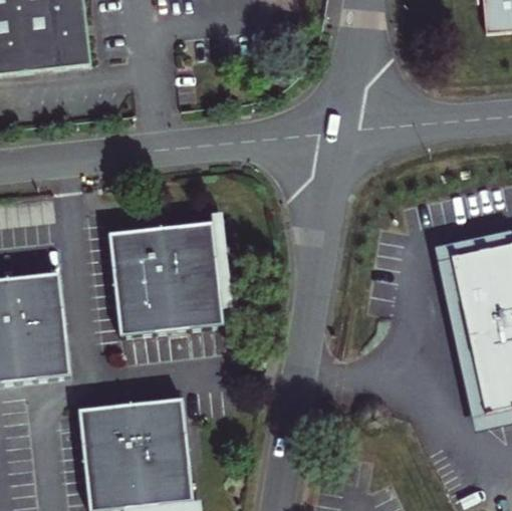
[(0,0),(0,75),(88,65),(81,0),(0,0)]
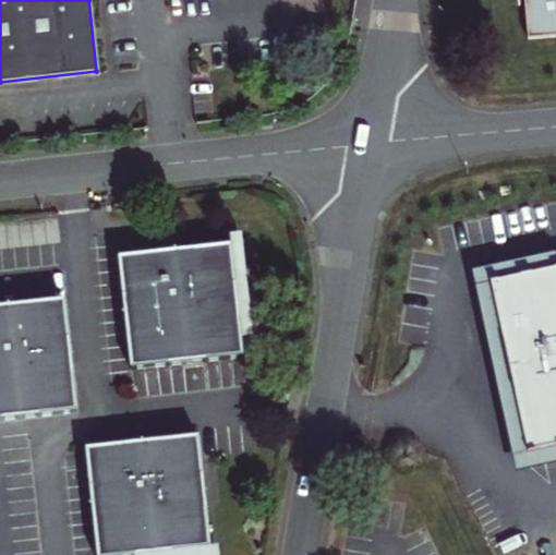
[(555,33),(555,0),(523,0),(528,36),(555,33)]
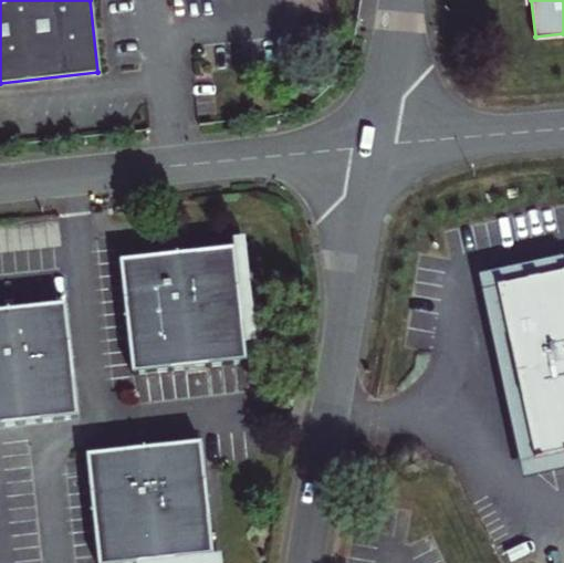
[(239,242),(127,252),(137,365),(250,354),(239,242)]
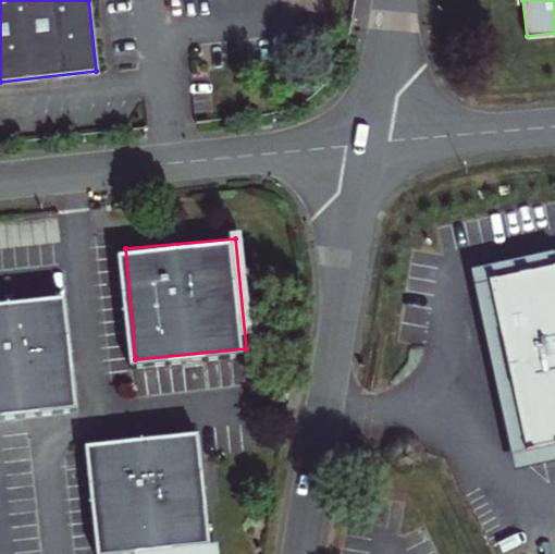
[(554,270),(485,286),(522,453),(554,445),(554,270)]
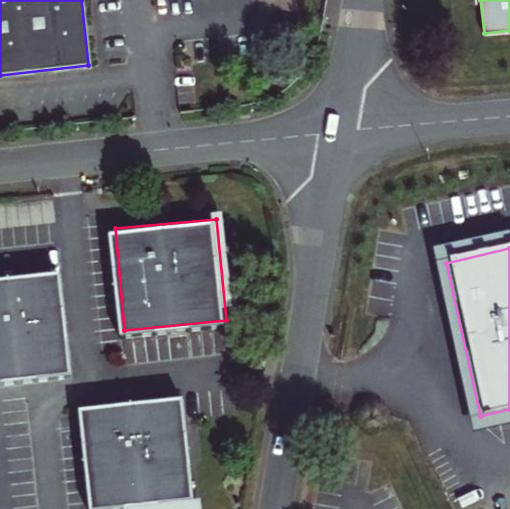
[(56,271),(0,276),(0,377),(66,370),(56,271)]
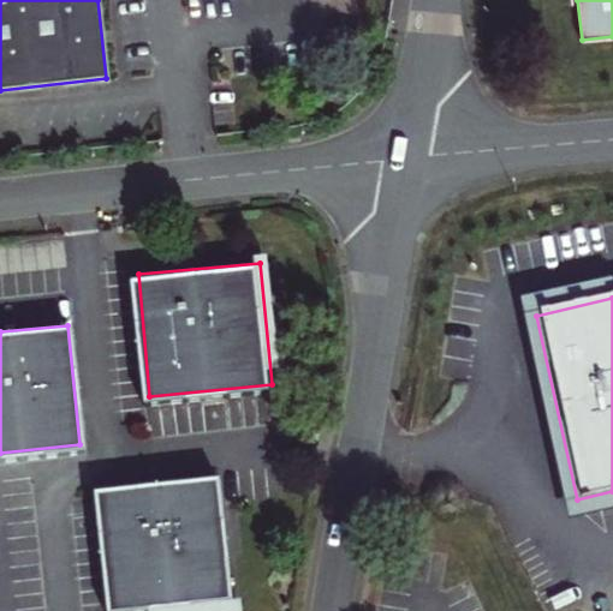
[(315,439),(319,417),(308,415),(304,438),(315,439)]
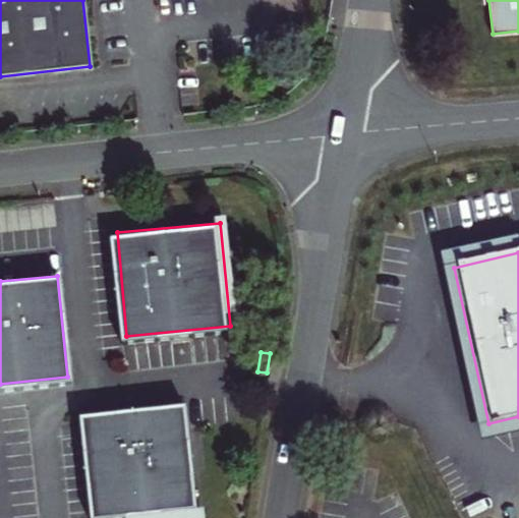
[(185,403),(82,415),(95,517),(197,506),(185,403)]
